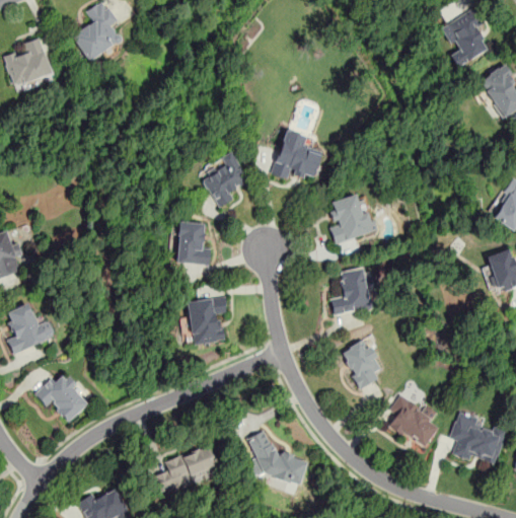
[(121,19),(105,0),(103,0),(87,12),(93,20),(72,37),(91,63),(124,40),(113,25),(121,19)]
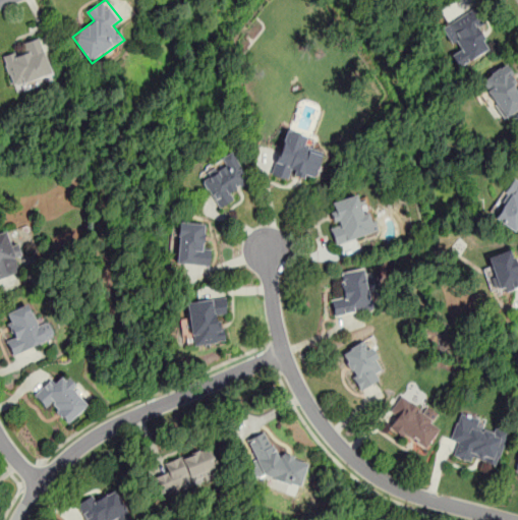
[(492,50),(480,29),(487,24),(478,7),(442,26),(463,65),(492,50)]
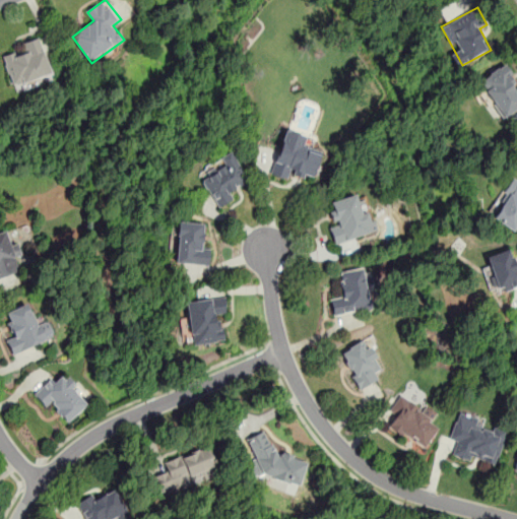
[(24,43),(27,53),(6,60),(15,88),(55,76),(43,38),(24,43)]
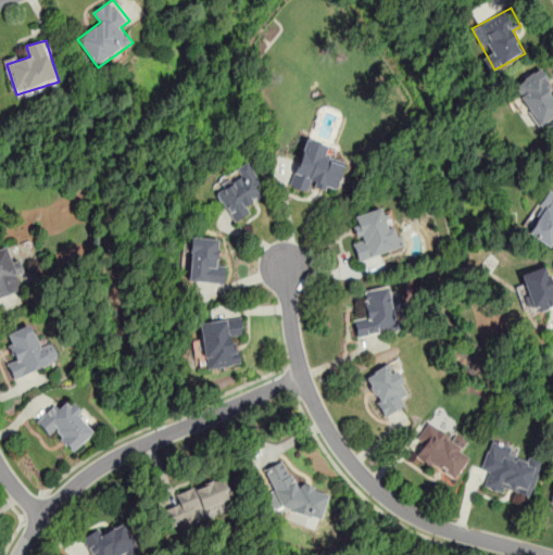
[(514,88),(540,127),(552,117),(552,79),(544,67),(514,88)]
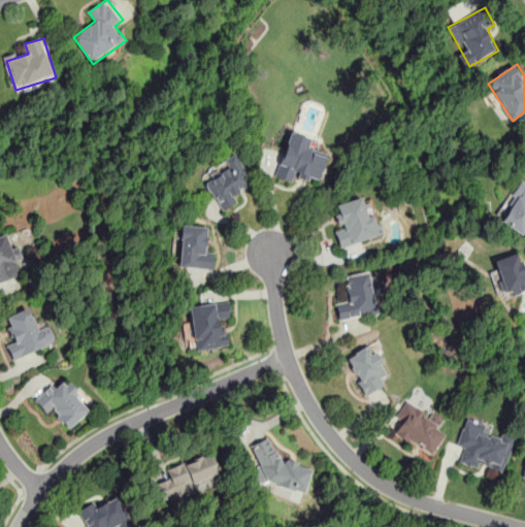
[(310,140),(290,134),(276,177),(295,183),(298,173),(321,180),(329,155),(308,149),(310,140)]
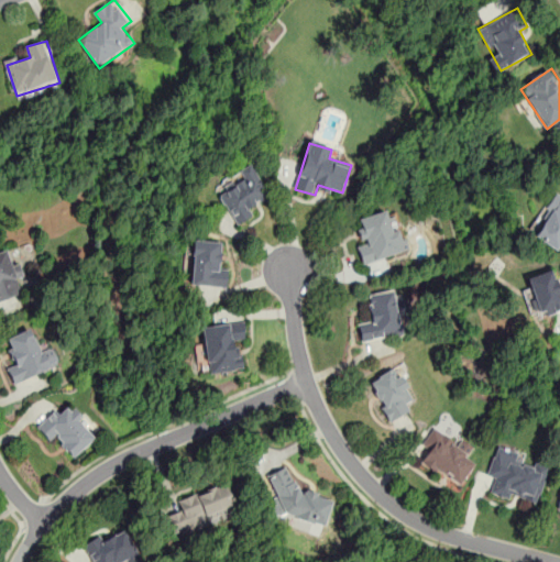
[(237,226),(257,216),(252,205),(270,196),(255,166),(224,180),(230,191),(222,196),(237,226)]
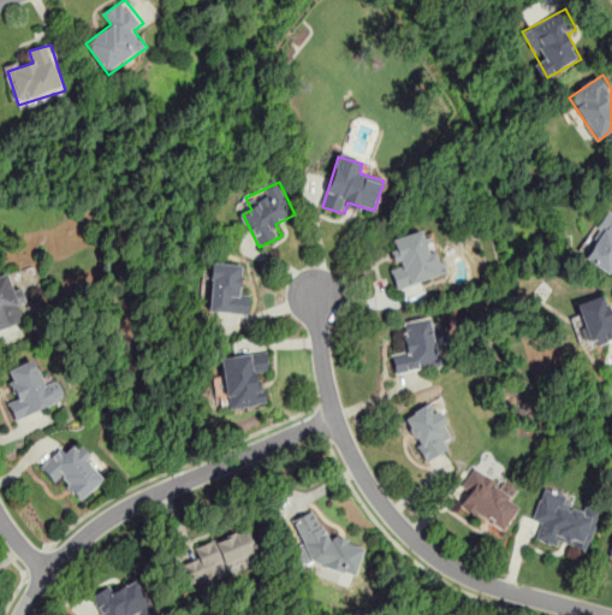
[(611,213),(610,212),(581,256),(611,276),(611,213)]
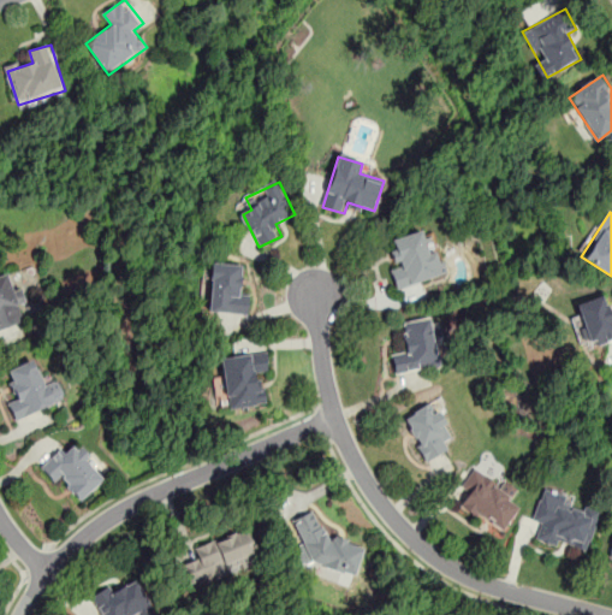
[(441,247),(432,249),(426,230),(393,240),(402,267),(393,270),(398,289),(450,275),(441,247)]
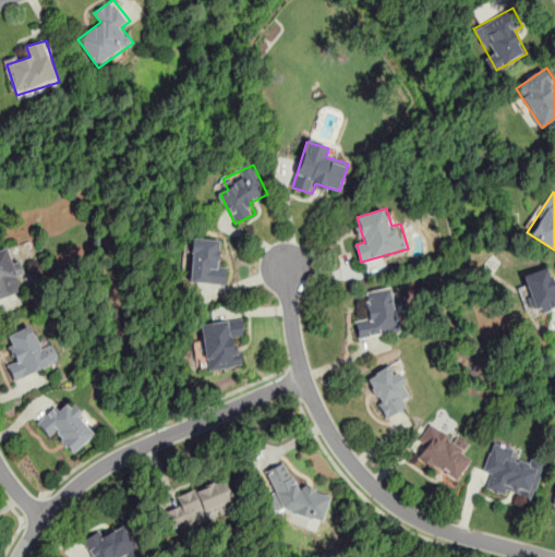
[(227,286),(228,265),(219,264),(220,240),(192,239),(190,283),(227,286)]
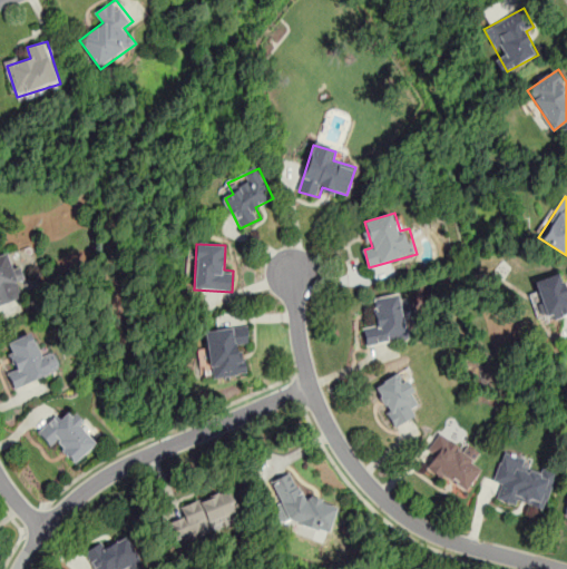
[(10,252),(0,255),(0,306),(27,297),(10,252)]
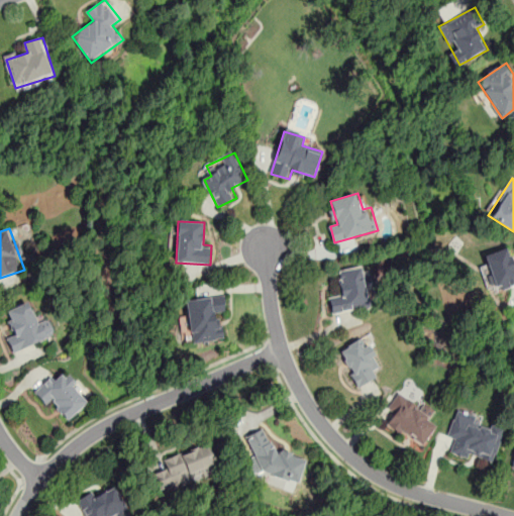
[(513,245),(486,255),(489,266),(484,268),(490,286),(499,283),(502,291),(513,287),(513,245)]
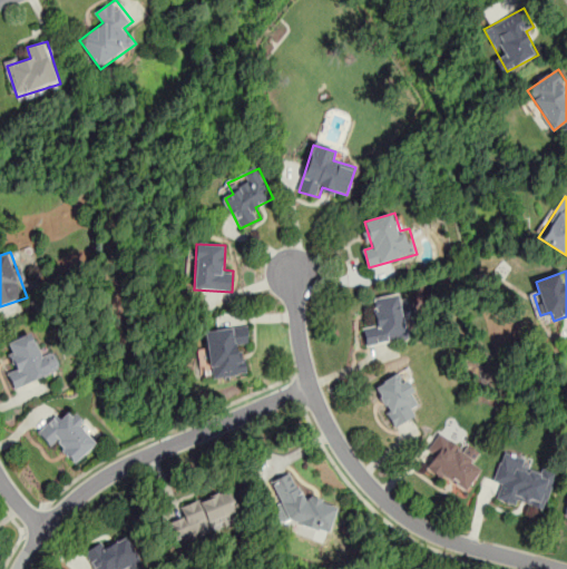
[(368,346),(413,340),(406,294),(373,300),(378,325),(364,327),(368,346)]
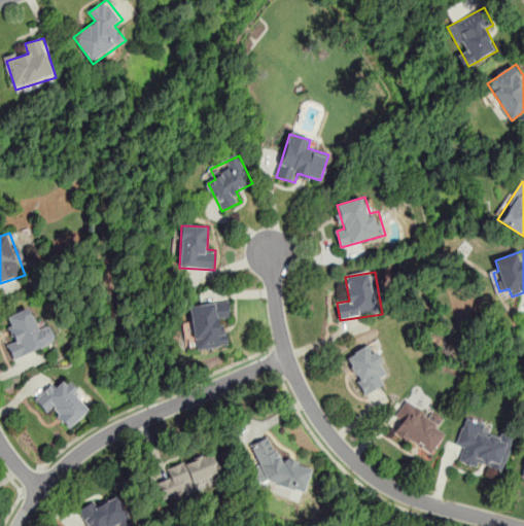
[(189,307),(198,351),(228,345),(223,322),(233,320),(230,300),(189,307)]
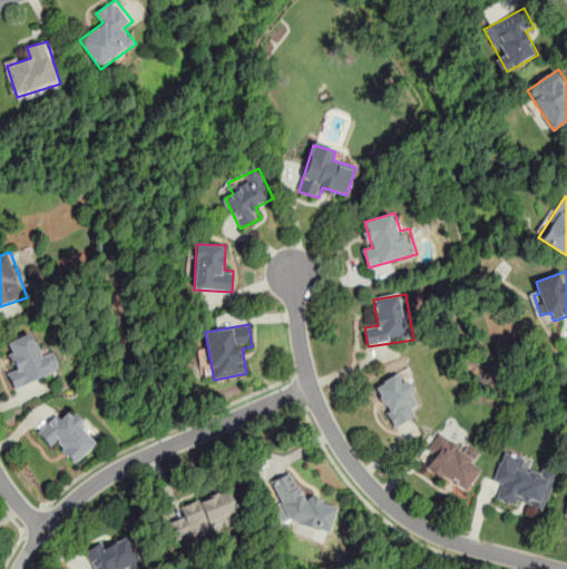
[(62,370),(54,349),(41,353),(32,333),(8,343),(18,366),(8,371),(16,390),(62,370)]
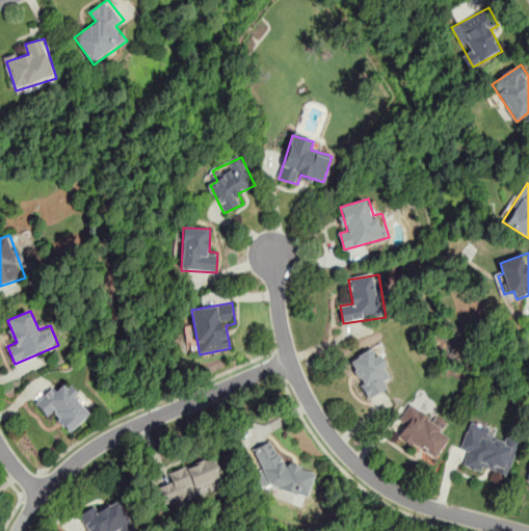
[(349,362),(369,400),(390,389),(385,378),(393,374),(382,353),(374,357),(370,350),(349,362)]
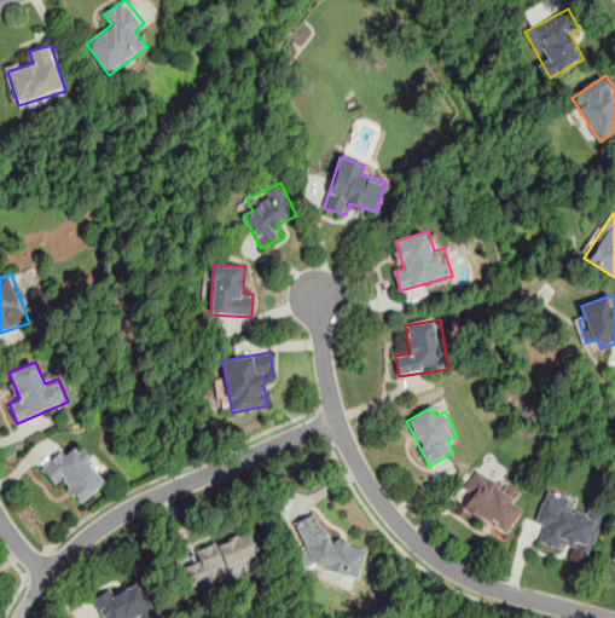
[(44,471),(62,489),(64,485),(82,504),(111,478),(76,440),(44,471)]
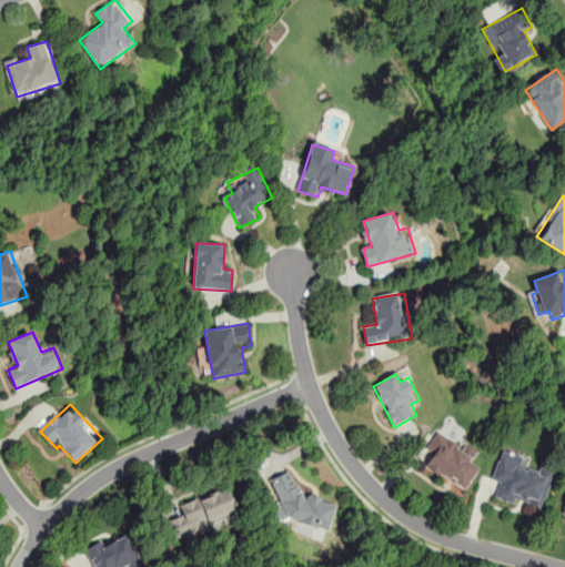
[(427,469),(467,492),(483,465),(474,459),(477,453),(440,432),(427,453),(434,456),(427,469)]
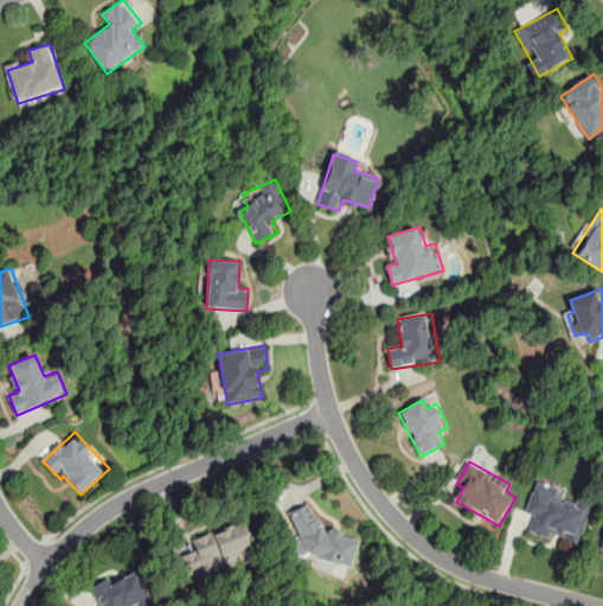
[(531,534),(556,541),(558,536),(582,543),(595,504),(564,496),(566,490),(537,480),(526,514),(536,517),(531,534)]
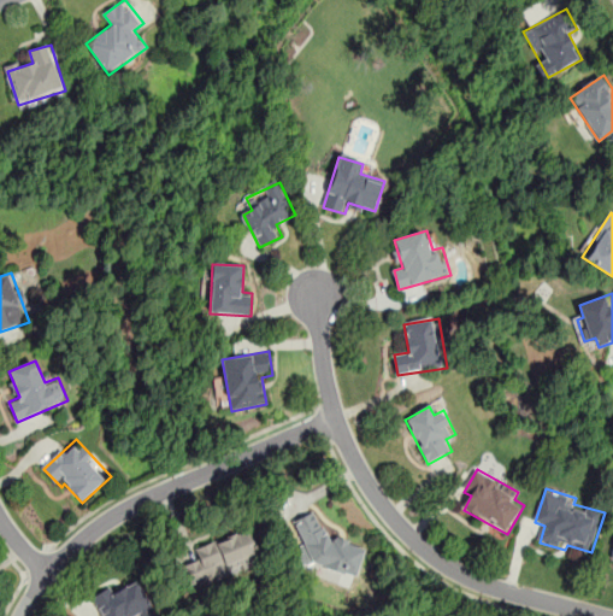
[(359,578),(366,547),(336,539),(331,543),(316,511),(289,523),(287,532),(302,562),(359,578)]
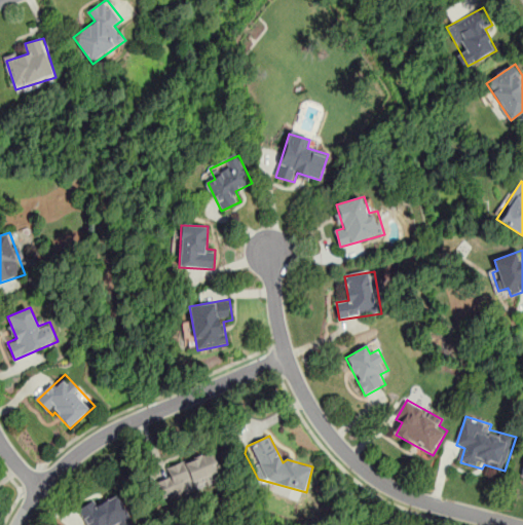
[(214,451),(167,466),(171,477),(161,480),(167,499),(223,481),(214,451)]
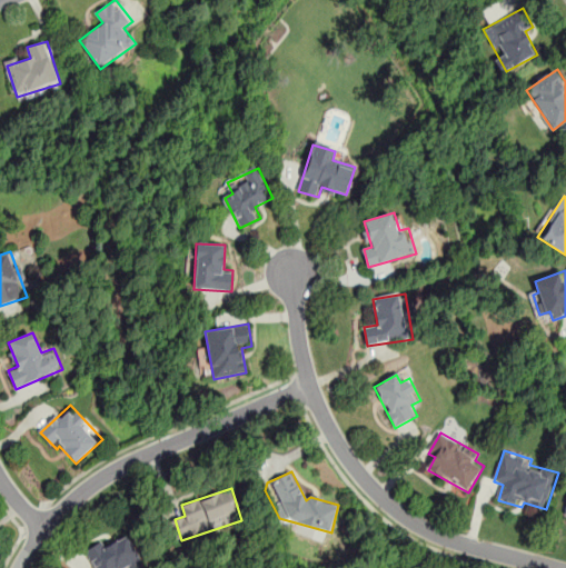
[(86,550),(95,567),(146,567),(129,536),(108,548),(105,540),(86,550)]
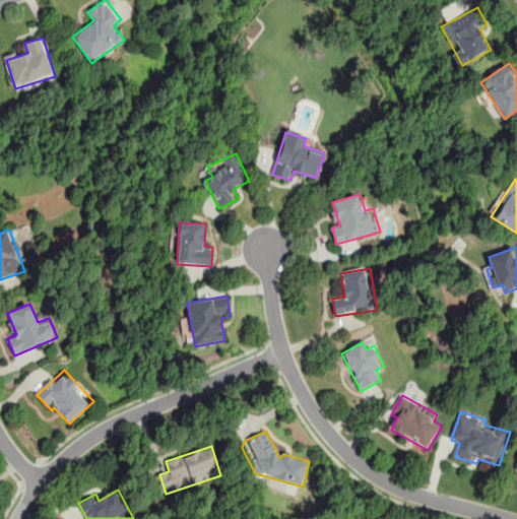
All buildings are outlined.
